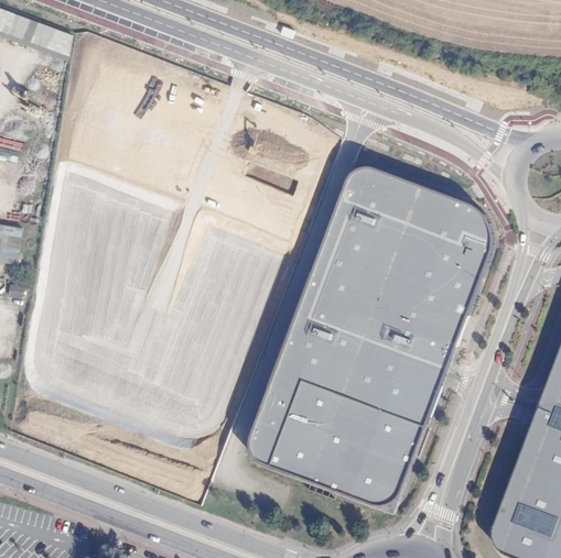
[(0,32),(64,53),(73,28),(0,3),(0,32)]
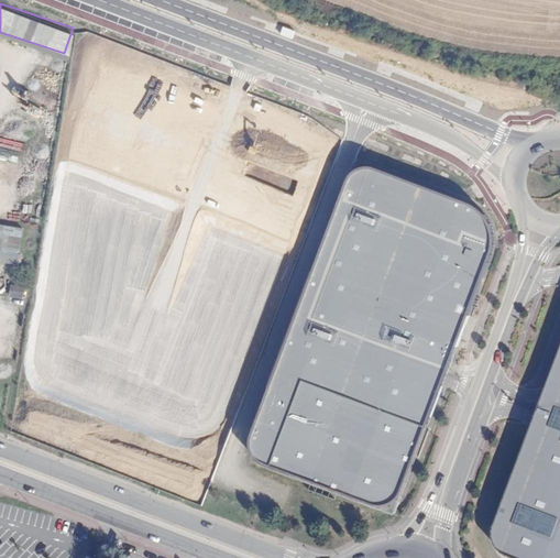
[(0,152),(7,154),(10,141),(0,139),(0,152)]
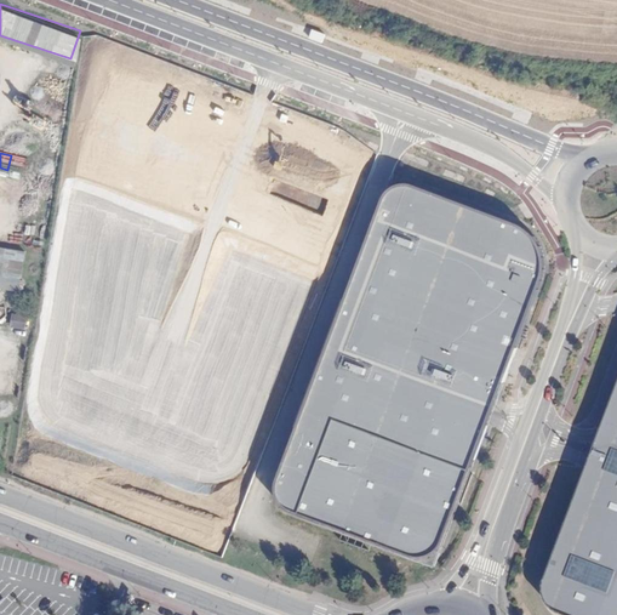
[(380,198),(330,326),(501,383),(540,268),(538,256),(531,240),(520,226),(404,182),(396,182),(392,183),(384,189),(380,198)]
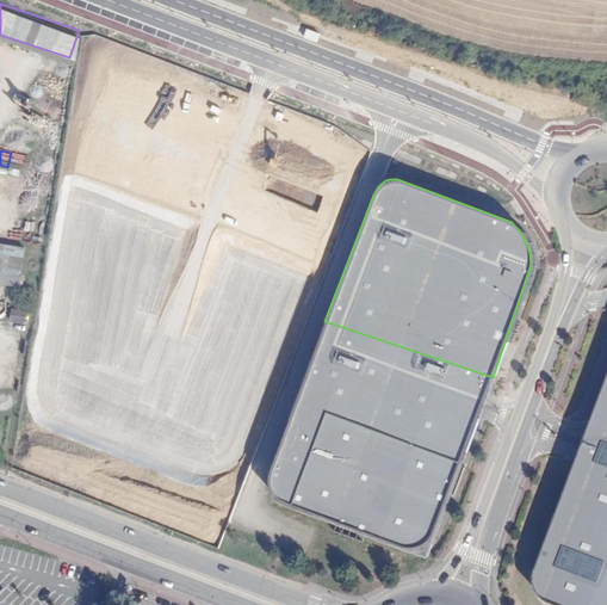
[(24,240),(0,235),(0,278),(17,282),(24,240)]
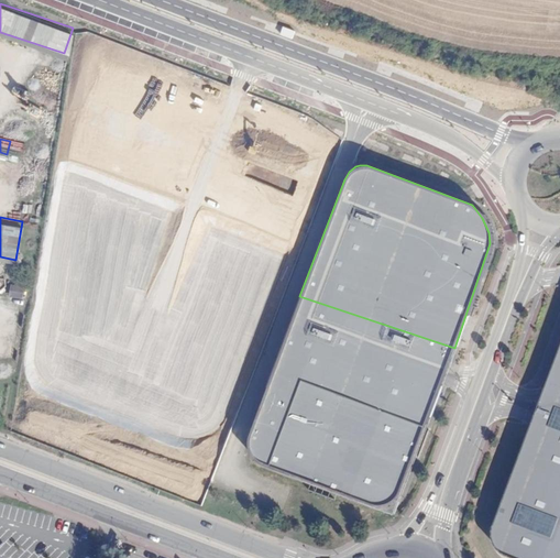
[(7,292),(20,292),(20,280),(7,279),(7,292)]
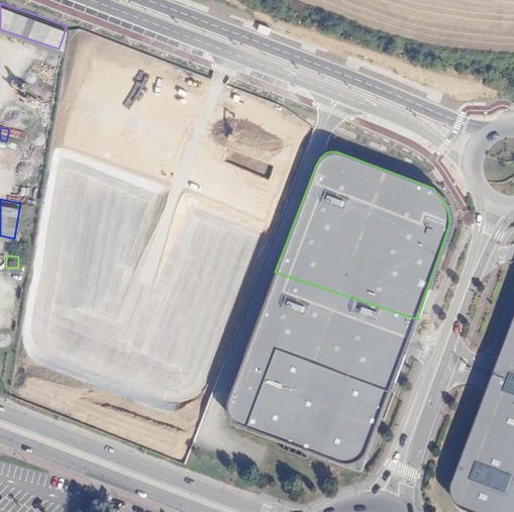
[(417,319),(275,272),(229,401),(229,409),(232,417),(237,423),(344,464),(349,463),(357,462),(365,454),(407,345),(411,333),(417,319)]
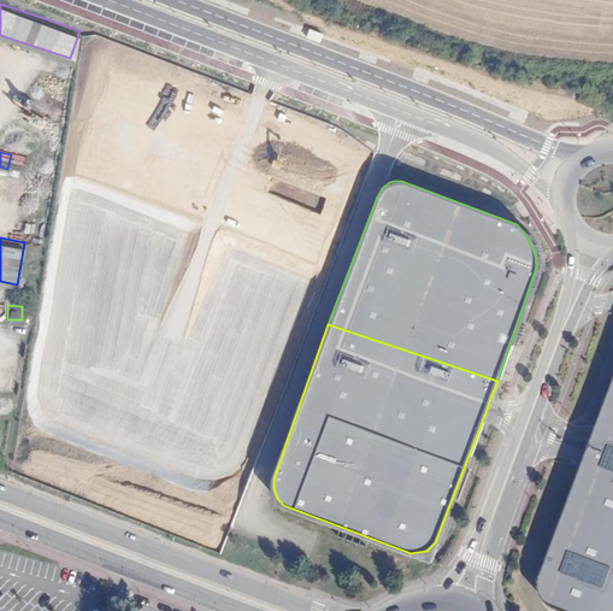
[(612,610),(612,376),(594,426),(583,456),(582,458),(540,570),(541,587),(555,598),(589,610),(612,610)]
